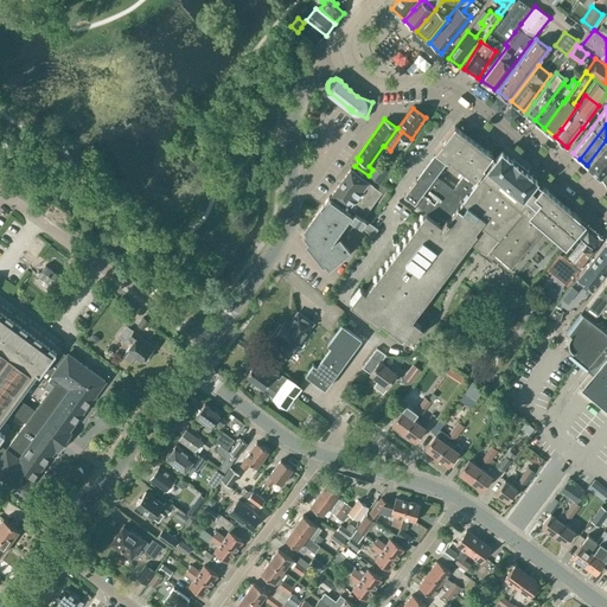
[(362,287),(350,301),(378,323),(381,320),(402,337),(407,331),(415,338),(421,325),(413,318),(471,241),(473,237),(457,224),(491,179),(516,197),(519,191),(525,196),(537,183),(536,181),(537,180),(502,152),(496,159),(491,157),(493,154),(455,126),(403,193),(427,210),(365,291),(362,287)]
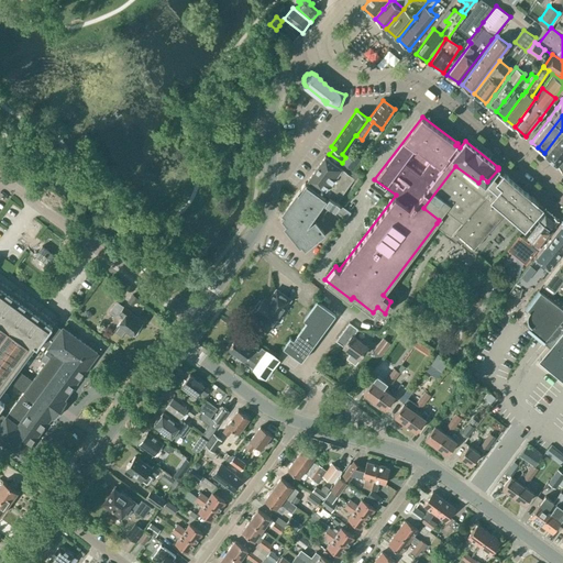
[(562,130),(544,153),(556,164),(562,154),(562,130)]
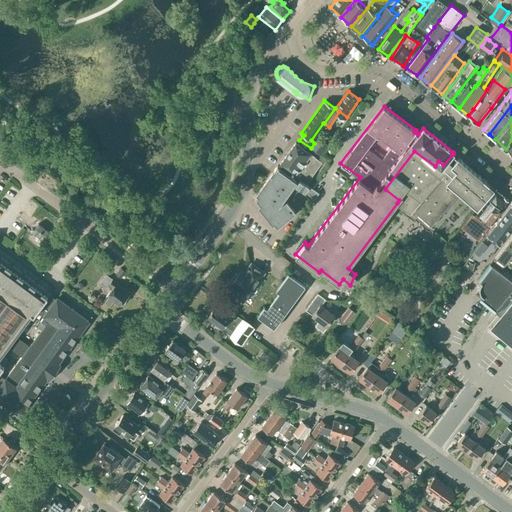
[(327,143),(318,138),(311,148),(320,154),(327,143)]
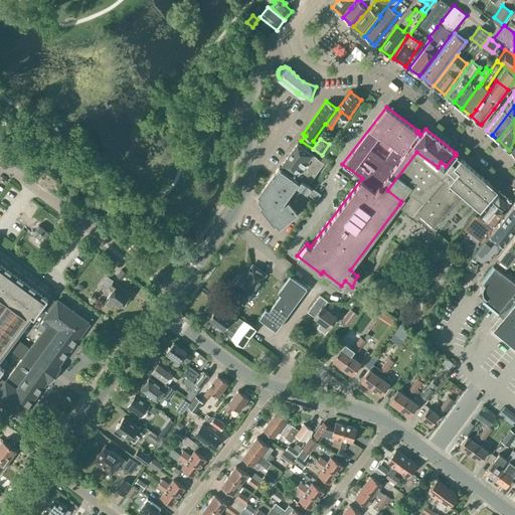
[(298,144),(298,143),(282,165),(282,166),(283,165),(308,184),(324,162),(298,144)]
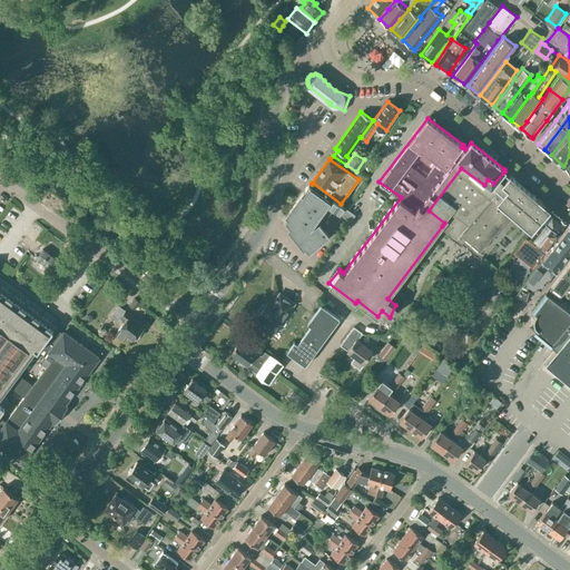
[(300,241),(308,253),(328,236),(324,232),(318,225),(311,232),(307,228),(330,199),(308,184),(296,202),(296,203),(287,215),(288,215),(284,220),(291,228),(300,241)]
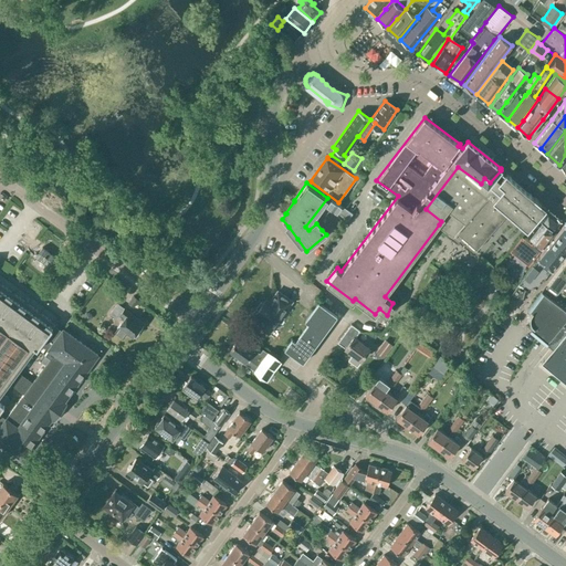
[(383,195),(373,187),(367,194),(378,201),(383,195)]
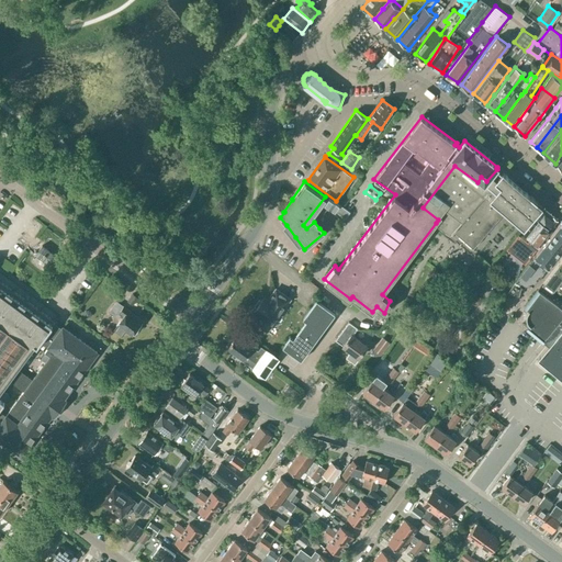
[(350,212),(349,212),(328,197),(324,203),(346,218),(350,212)]
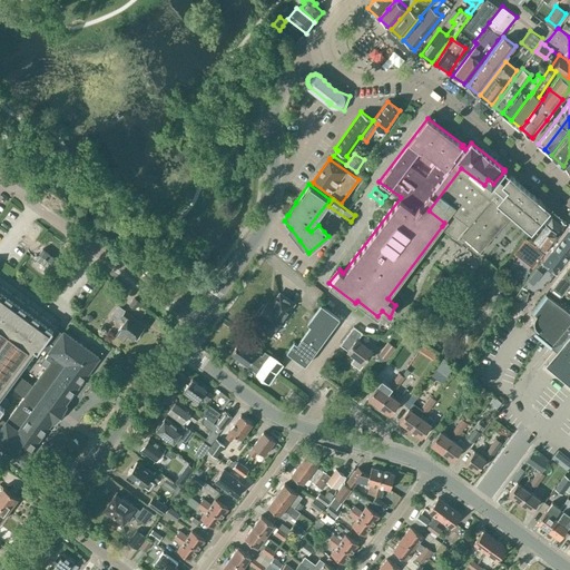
[(566,222),(551,210),(517,254),(532,267),(563,228),(561,227),(566,222)]
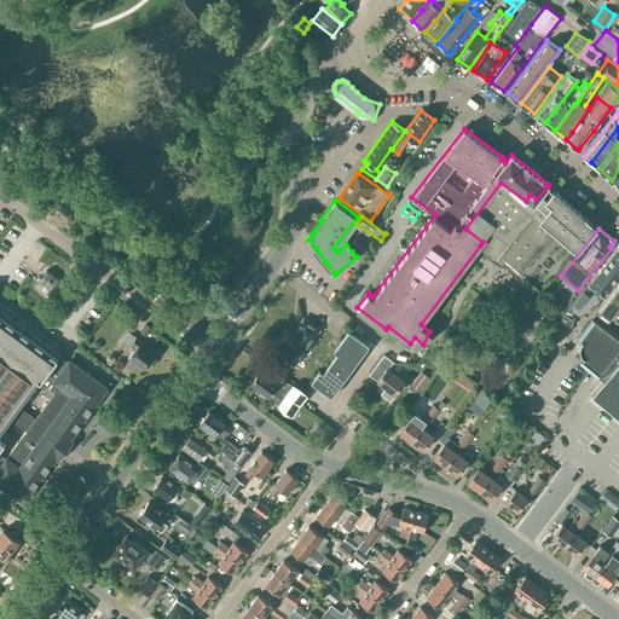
[(618,272),(618,243),(589,279),(579,293),(560,319),(561,320),(572,325),(573,318),(576,314),(579,317),(584,311),(586,313),(605,291),(618,272)]
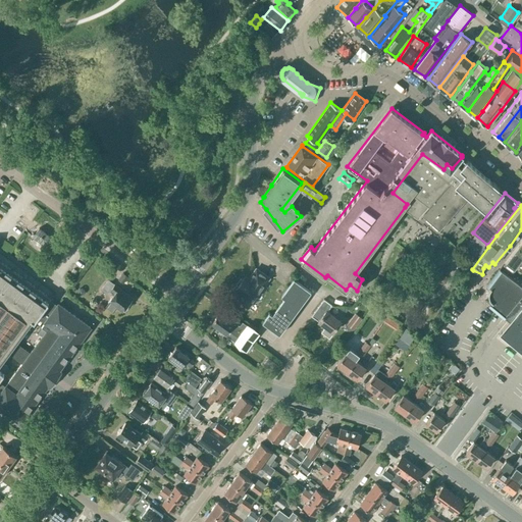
[(44,244),(50,236),(40,228),(34,237),(44,244)]
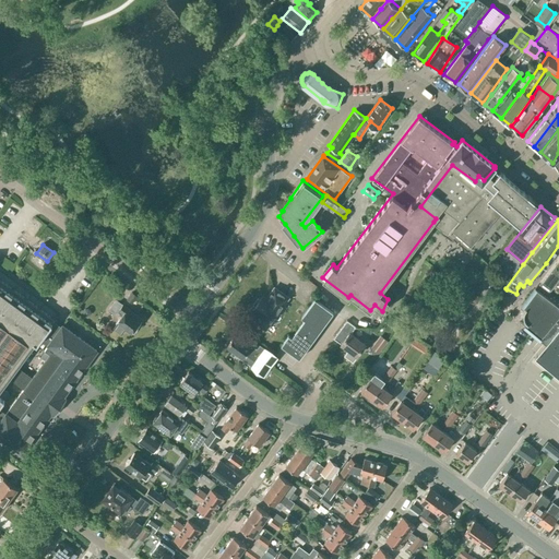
[(558,276),(558,257),(544,277),(554,285),(558,276)]
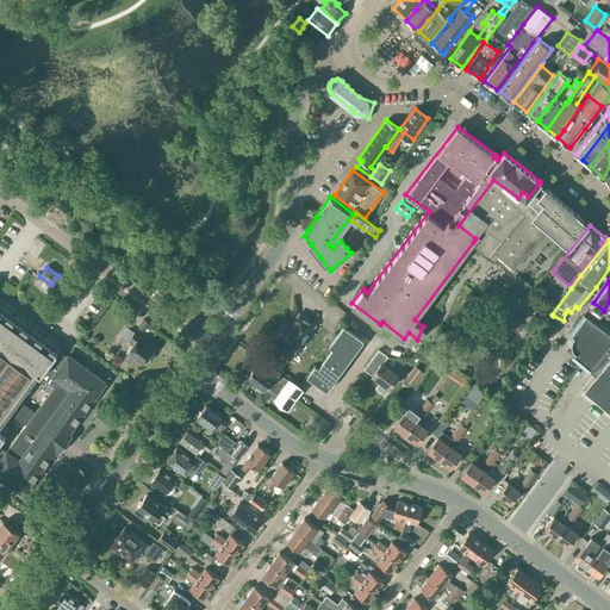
[(54,358),(60,349),(0,305),(0,441),(10,429),(1,423),(10,412),(26,424),(0,460),(0,475),(24,493),(38,474),(55,449),(60,453),(66,443),(73,435),(68,433),(89,403),(105,383),(68,355),(62,363),(54,358)]
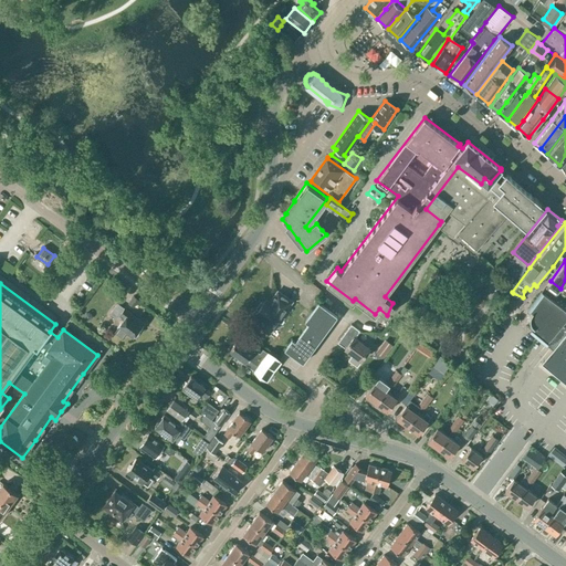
[(283,317),(289,310),(286,308),(291,302),(278,292),(270,303),(265,300),(262,303),(261,302),(255,308),(258,310),(255,314),(260,317),(255,323),(269,333),(281,315),(283,317)]
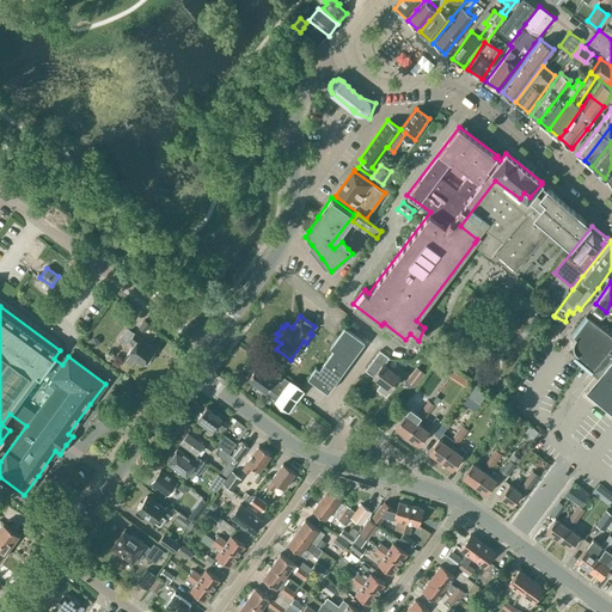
[(611,414),(611,337),(586,316),(571,334),(575,337),(573,341),(573,346),(574,350),(576,354),(574,357),(591,372),(598,377),(586,392),(611,414)]
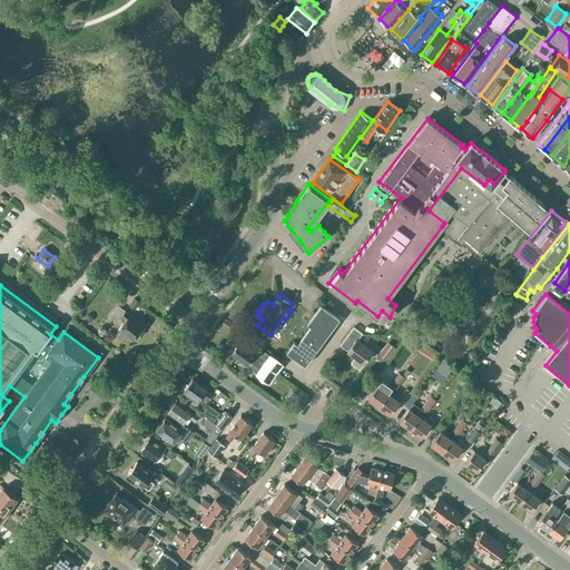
[(129,305),(135,310),(140,302),(135,298),(129,305)]
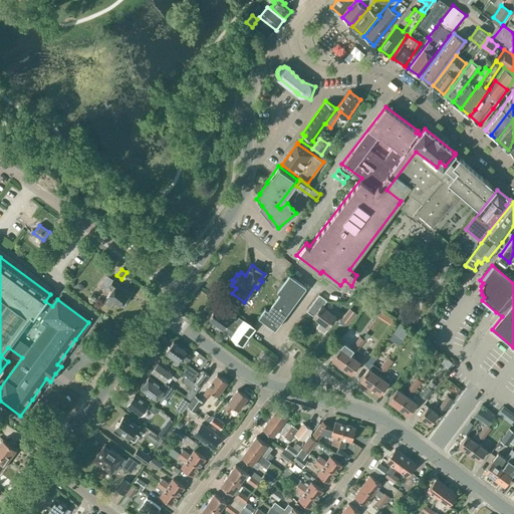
[(465,282),(469,275),(462,272),(459,279),(465,282)]
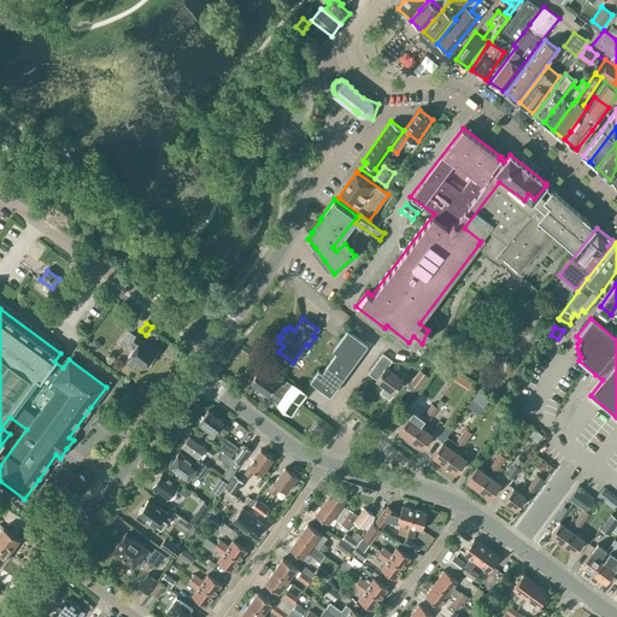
[(119,341),(128,347),(130,345),(133,346),(131,347),(134,350),(124,363),(135,370),(140,363),(146,368),(146,366),(147,368),(152,362),(150,360),(157,352),(145,344),(146,342),(137,335),(136,336),(128,330),(119,341)]
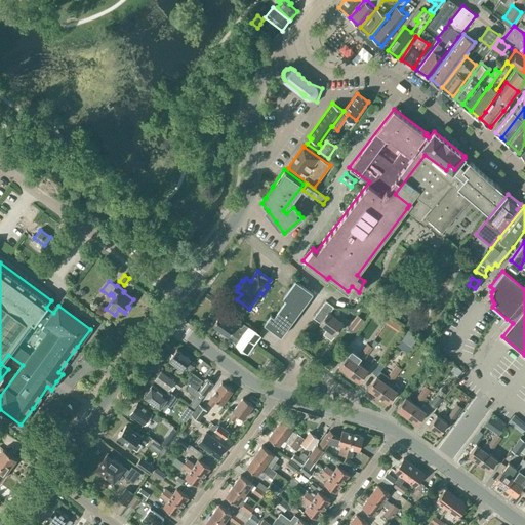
[(271,315),(265,323),(281,335),(313,292),(296,281),(290,288),(283,297),(286,299),(274,317),(271,315)]
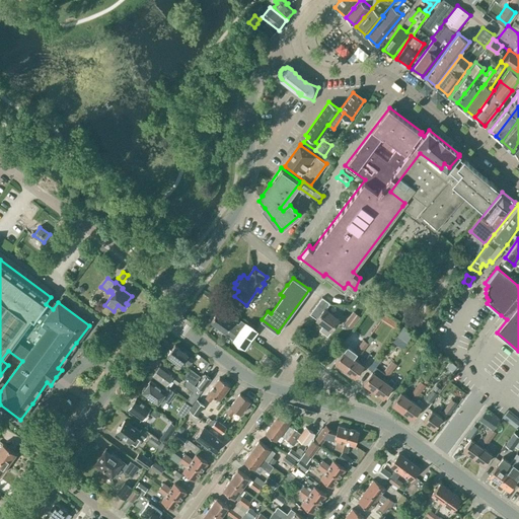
[(309,314),(316,319),(323,324),(319,329),(327,336),(340,319),(325,309),(330,303),(322,296),(309,314)]
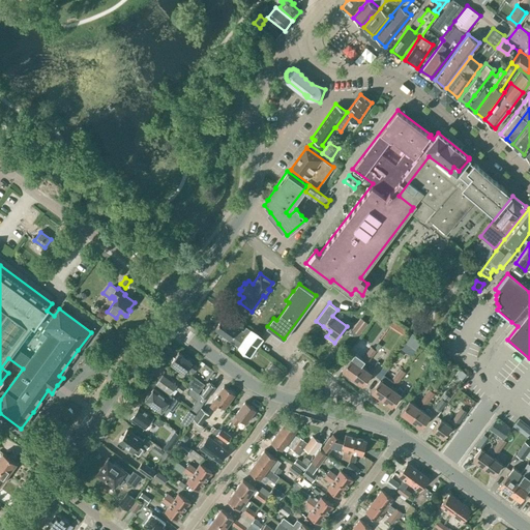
[(223,317),(214,327),(224,333),(223,335),(233,343),(234,342),(239,345),(237,347),(243,353),(251,357),(264,339),(258,331),(251,328),(251,329),(246,326),(243,330),(231,321),(230,322),(223,317)]
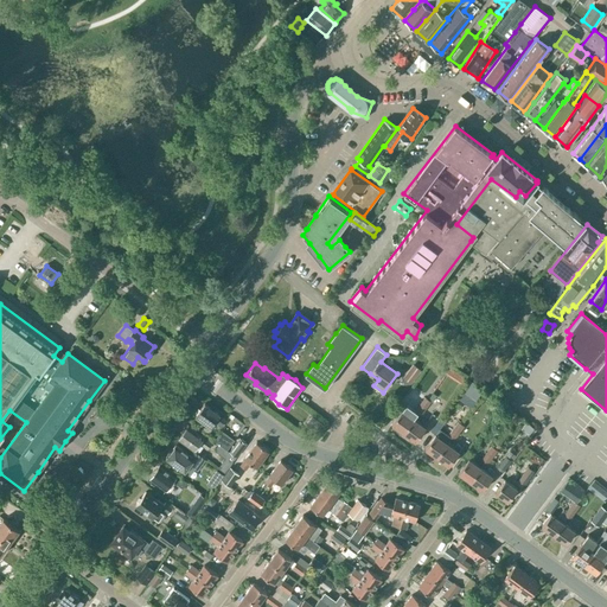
[(421,370),(413,364),(403,377),(411,384),(421,370)]
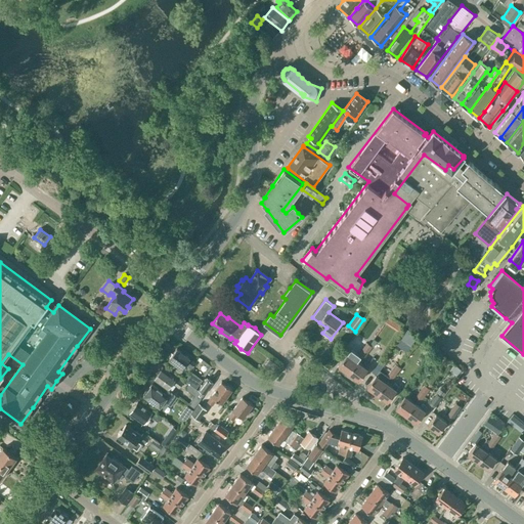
[(401,338),(410,345),(418,337),(407,329),(401,338)]
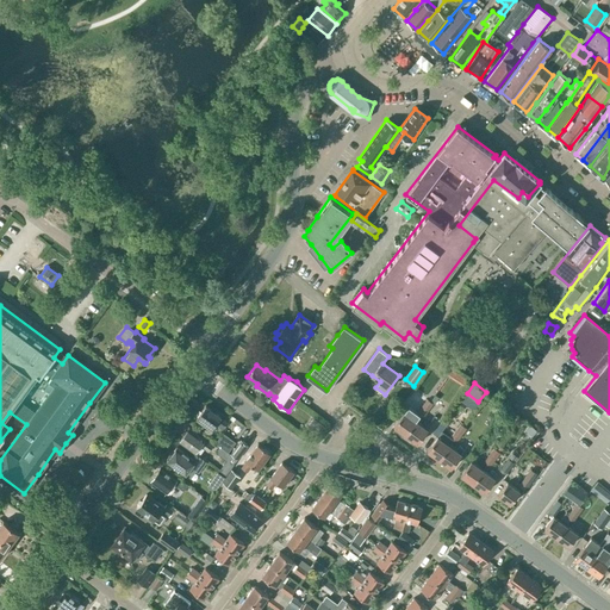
[(421,393),(415,388),(409,398),(415,403),(421,393)]
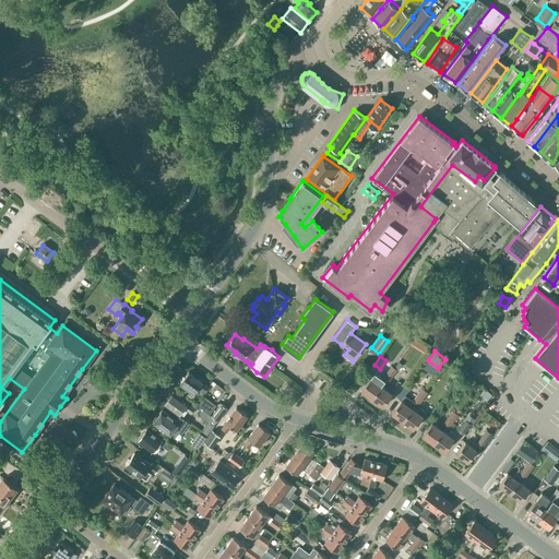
[(382,378),(385,380),(394,368),(391,366),(382,378)]
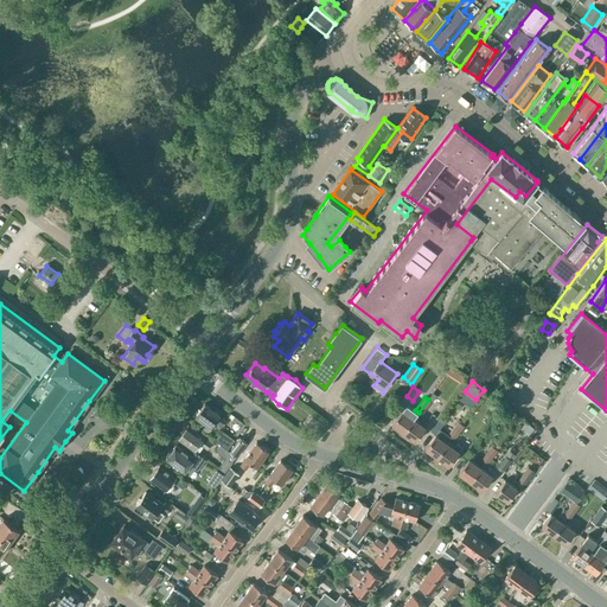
[(432,402),(428,400),(419,413),(421,415),(432,402)]
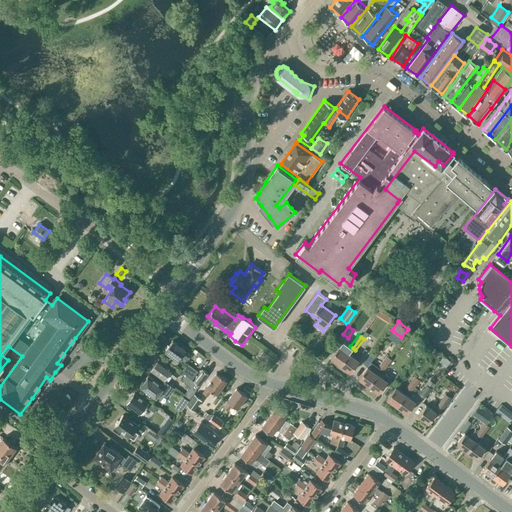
[(173,340),(165,350),(178,360),(181,355),(187,359),(191,354),(185,350),(185,349),(173,340)]
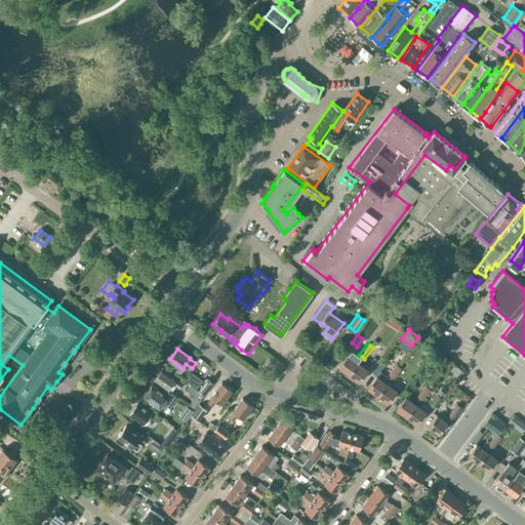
[(338,366),(349,373),(358,362),(353,358),(355,355),(351,352),(349,356),(348,355),(338,366)]
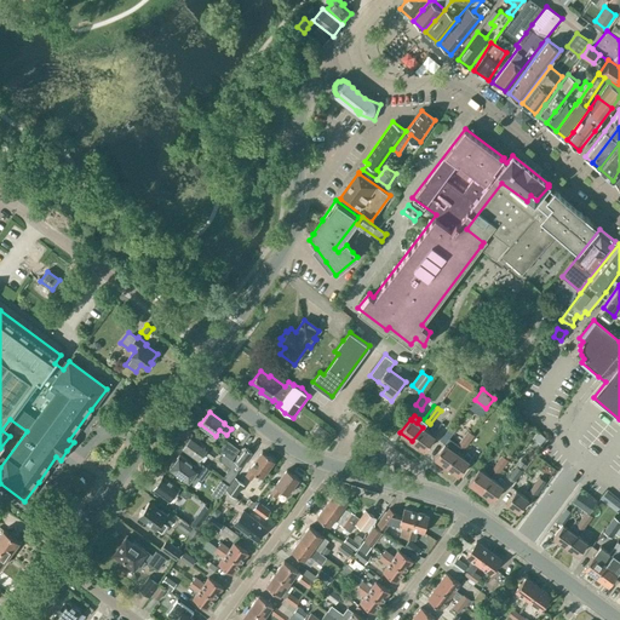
[(430,432),(423,428),(412,441),(424,451),(435,436),(434,436),(436,431),(432,429),(430,432)]
